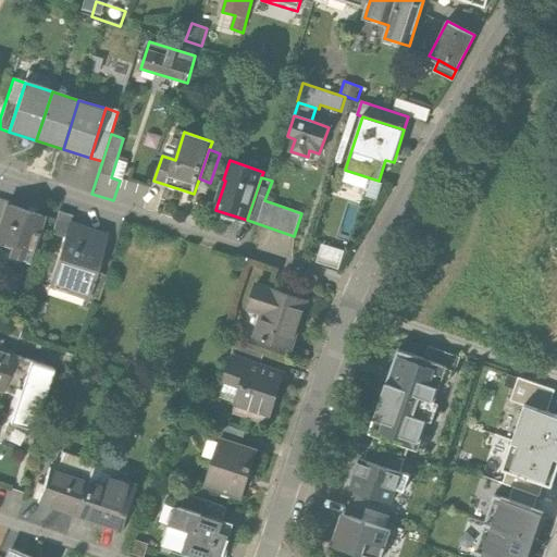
[(28,261),(42,214),(7,203),(0,223),(0,239),(13,245),(10,256),(28,261)]
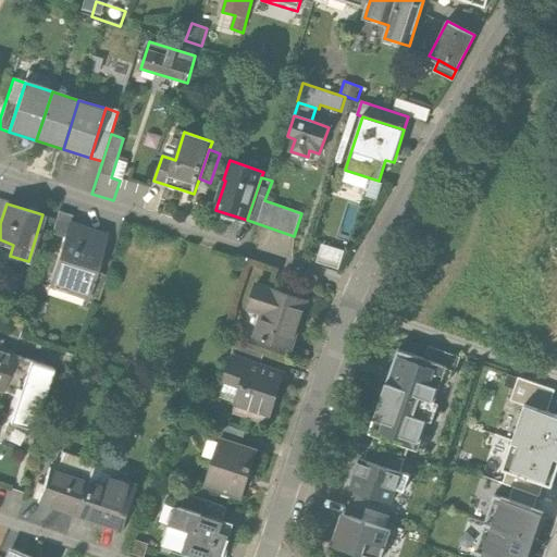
[(51,235),(64,238),(70,223),(71,217),(58,212),(51,235)]
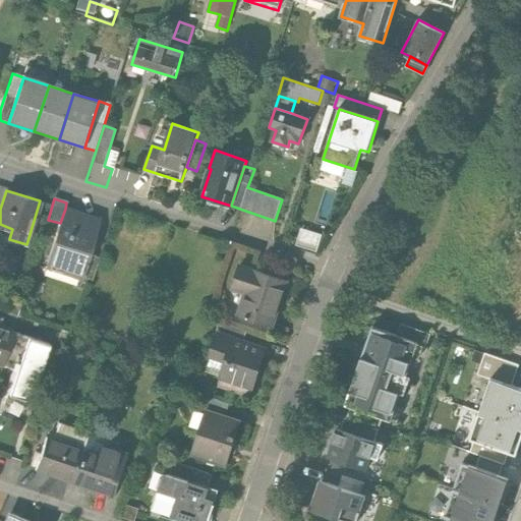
[(60,223),(46,269),(78,279),(87,255),(98,220),(65,209),(60,223)]
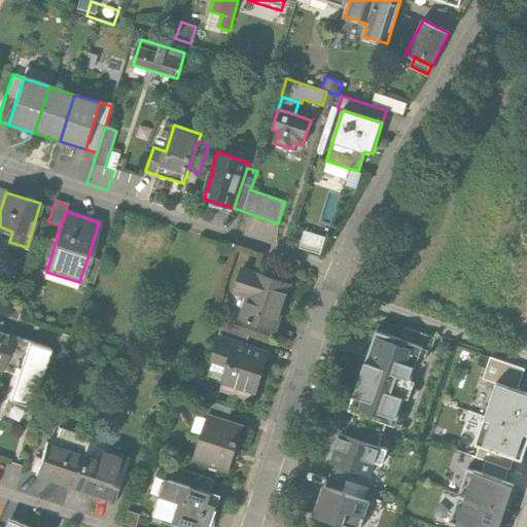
[(99,261),(88,258),(79,282),(78,284),(90,288),(99,261)]
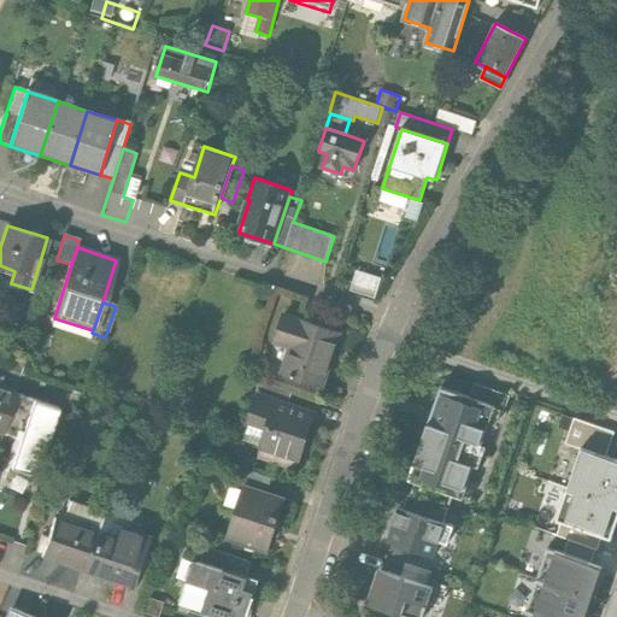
[(341,333),(285,315),(275,342),(292,348),(283,374),(324,387),(341,333)]
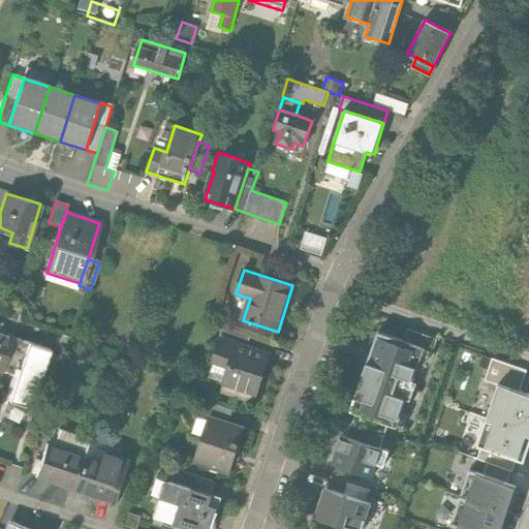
[(224,328),(220,338),(248,347),(251,336),(224,328)]
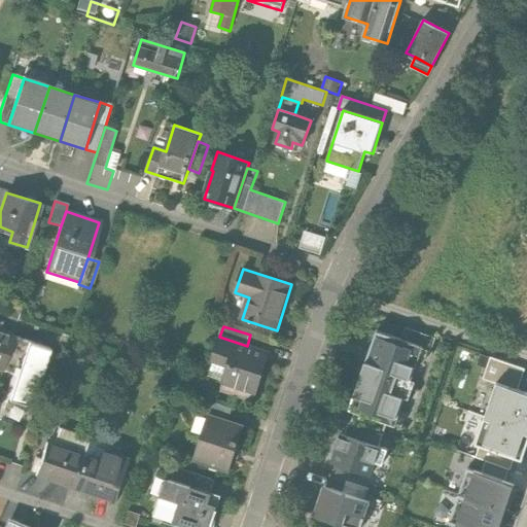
[(0,371),(1,372),(12,338),(0,332),(0,371)]
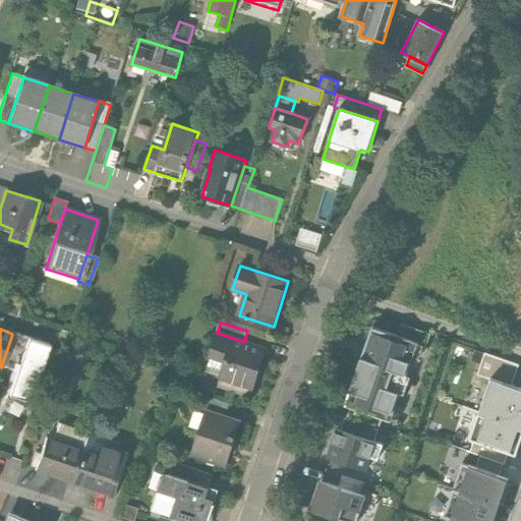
[(251,391),(265,349),(244,342),(217,333),(210,357),(226,362),(220,381),(251,391)]
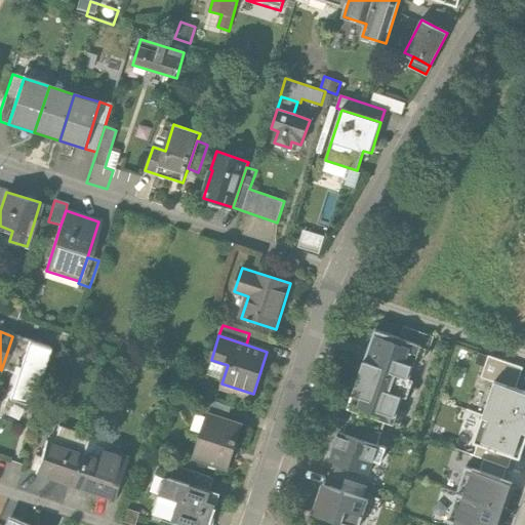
[(420,352),(374,335),(362,369),(409,385),(420,352)]
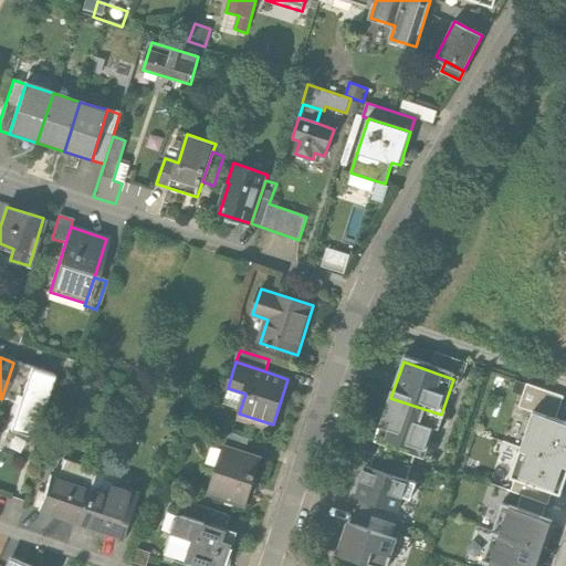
[(55,376),(13,363),(1,399),(19,406),(10,432),(33,440),(55,376)]
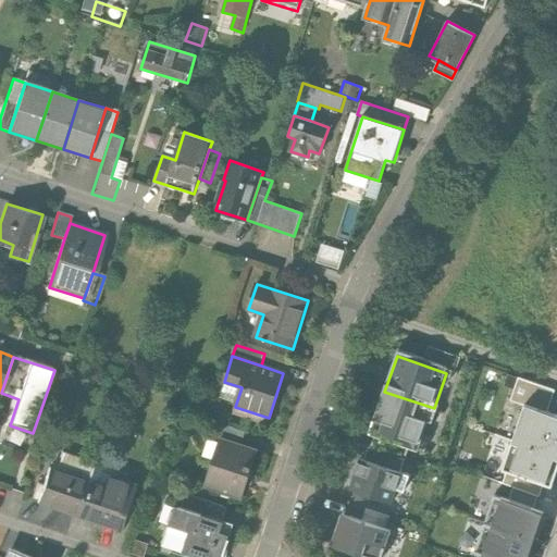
[(434,408),(384,392),(370,434),(420,452),(434,408)]
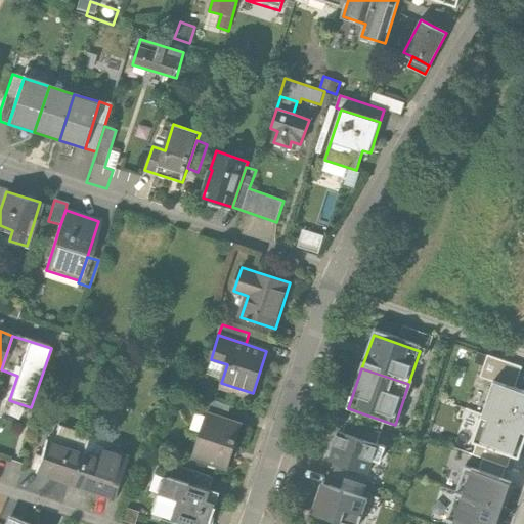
[(523,391),(493,381),(482,415),(523,429),(523,391)]
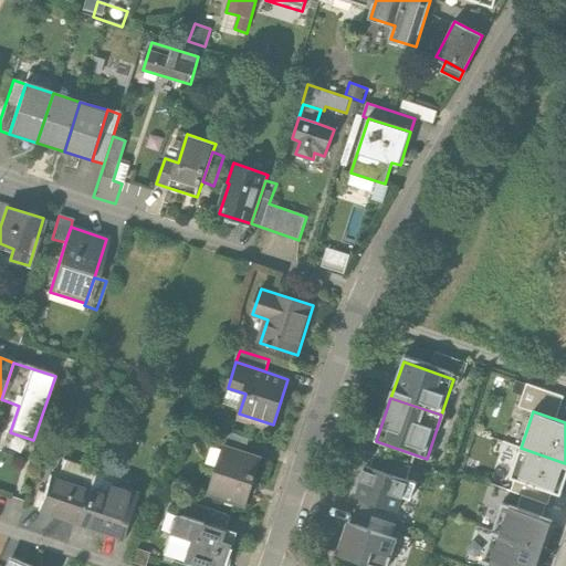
[(223,448),(245,456),(250,441),(217,430),(212,444),(223,448)]
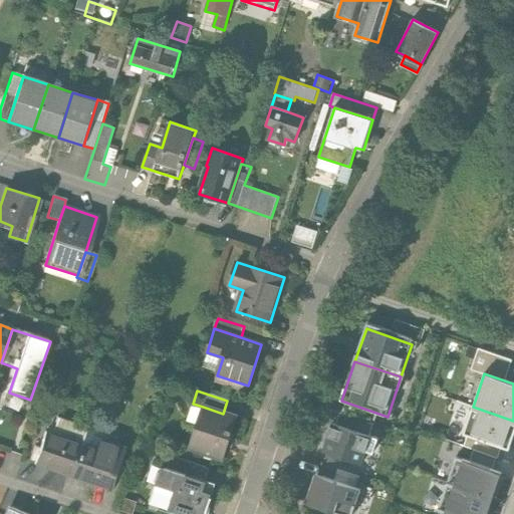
[(203,407),(189,451),(224,462),(238,419),(223,414),(203,407)]
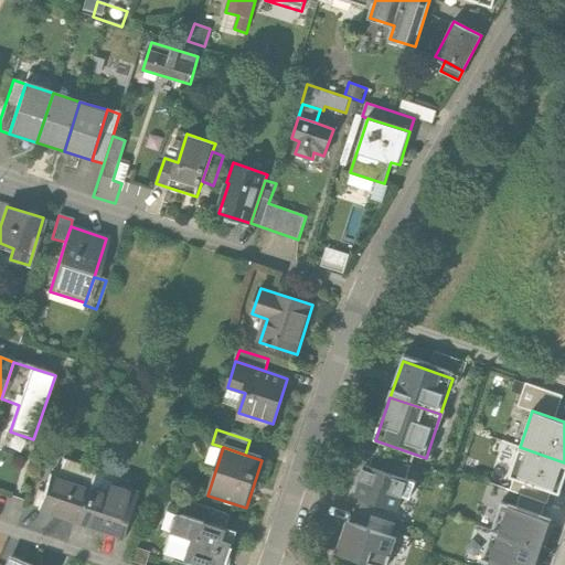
[(564,477),(564,462),(520,447),(509,476),(560,493),(564,477)]
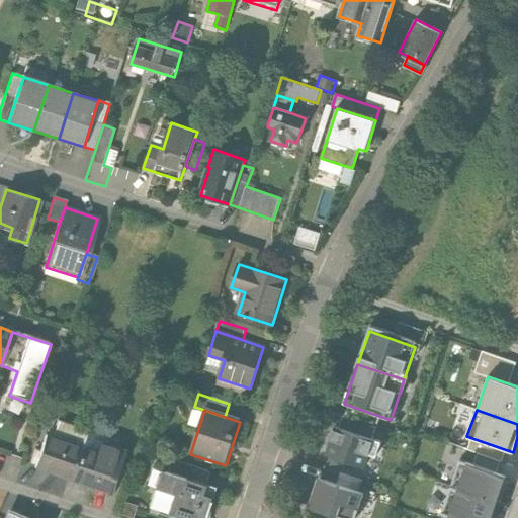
[(380,441),(334,425),(324,453),(370,469),(380,441)]
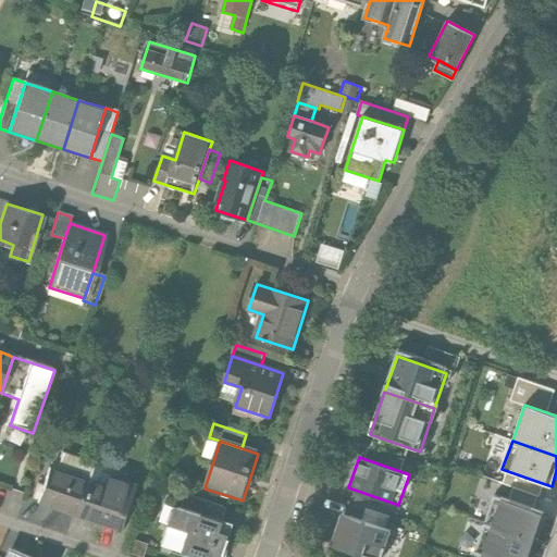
[(39,505),(78,518),(89,484),(50,471),(39,505)]
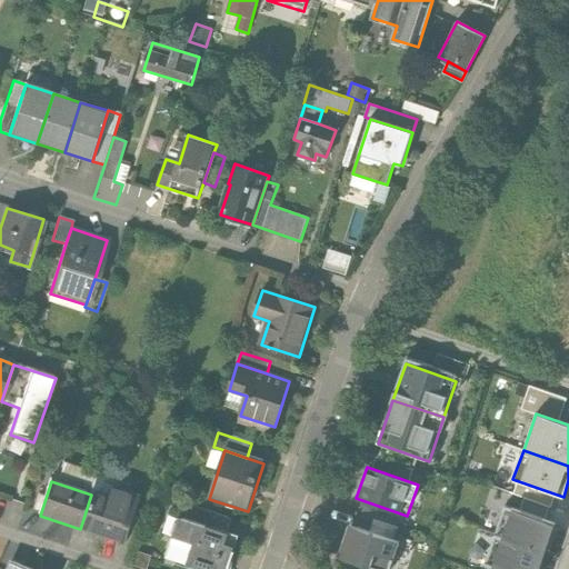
[(108,500),(91,495),(80,529),(126,543),(141,497),(112,488),(108,500)]
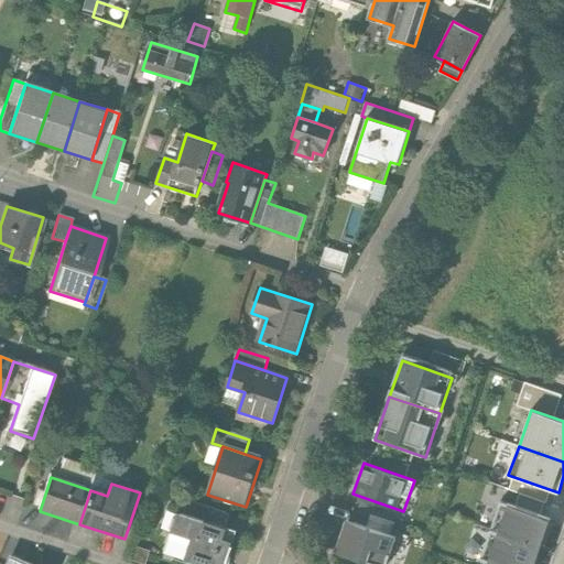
[(553,513),(502,496),(490,532),(541,549),(553,513)]
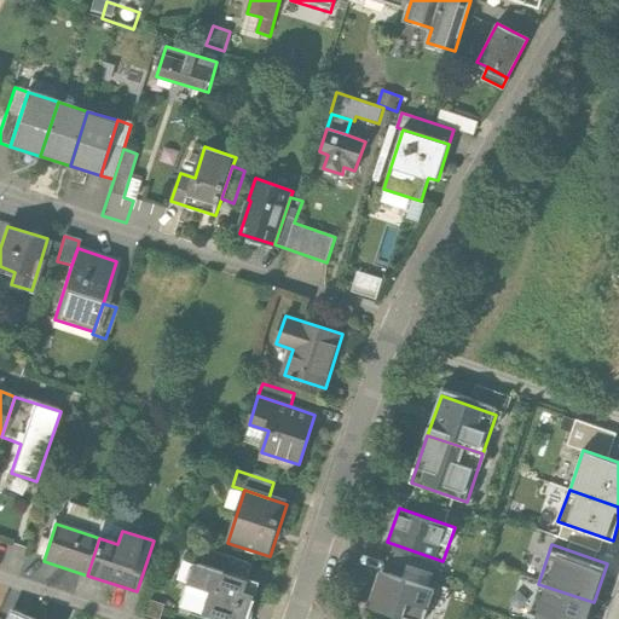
[(204,550),(200,566),(248,580),(253,566),(204,550)]
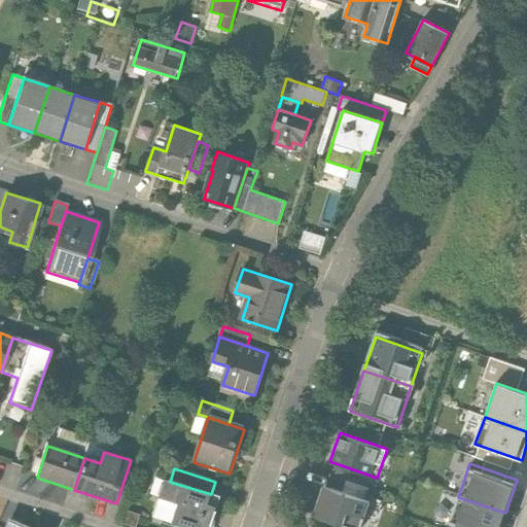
[(166,480),(160,498),(180,505),(174,525),(181,526),(209,526),(219,497),(211,494),(170,482),(166,480)]
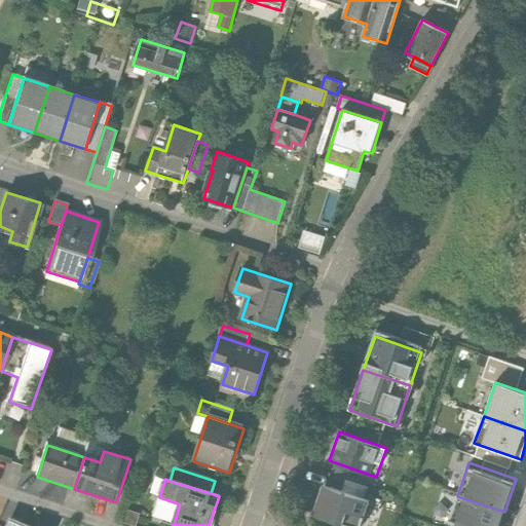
[(361,525),(370,500),(322,485),(311,516),(343,525),(361,525)]
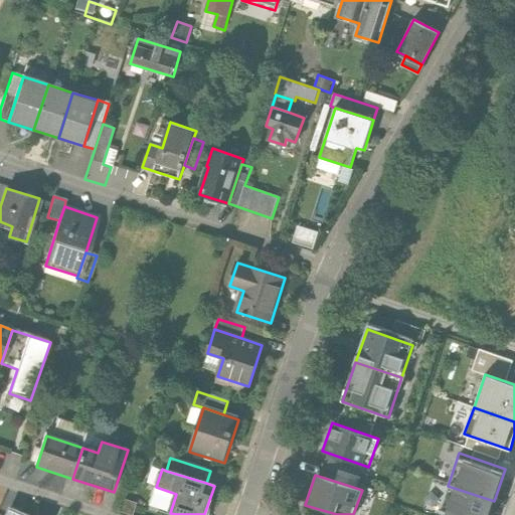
[(488,514),(494,501),(448,486),(439,512),(448,514),(488,514)]
